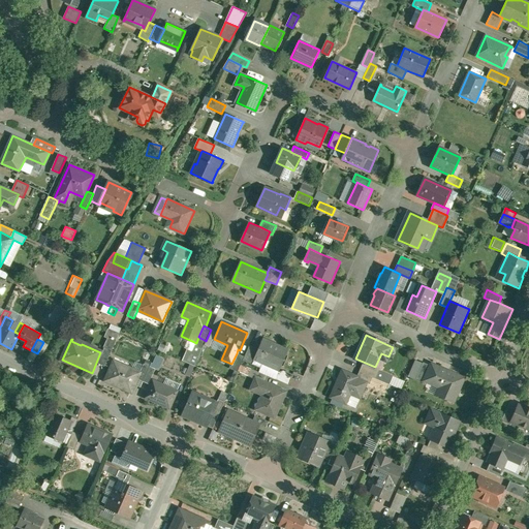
[(287,350),(262,340),(258,349),(255,358),(268,363),(267,364),(279,370),(287,350)]
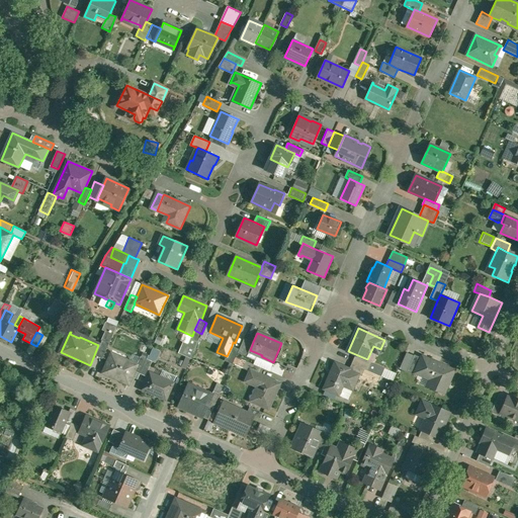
[(253,342),(244,338),(239,349),(238,353),(247,357),(247,356),(246,355),(248,349),(250,350),(253,342)]
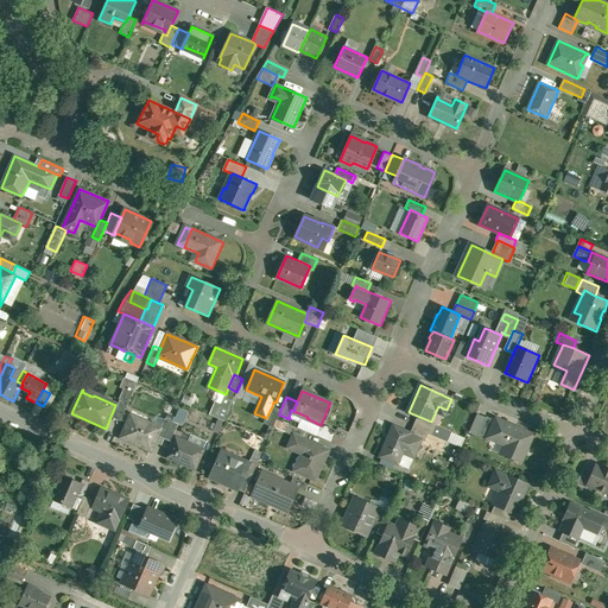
[(128,403),(121,399),(113,418),(120,422),(128,403)]
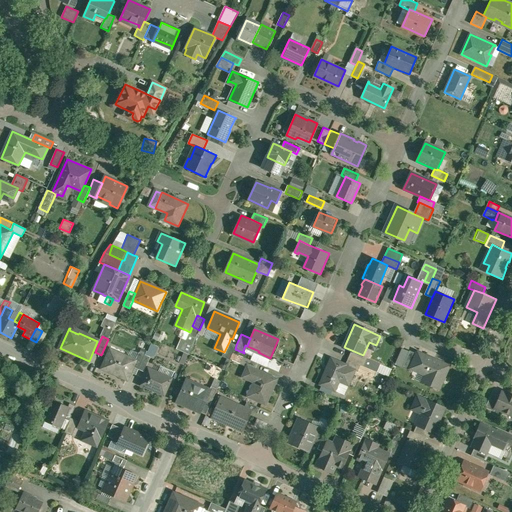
[(229,342),(224,352),(222,356),(230,360),(235,349),(236,345),(229,342)]
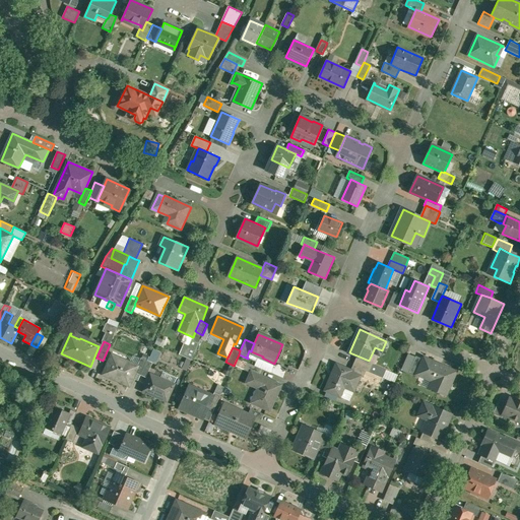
[(251,351),(249,350),(247,356),(248,358),(248,359),(256,362),(259,356),(262,358),(263,356),(251,351)]
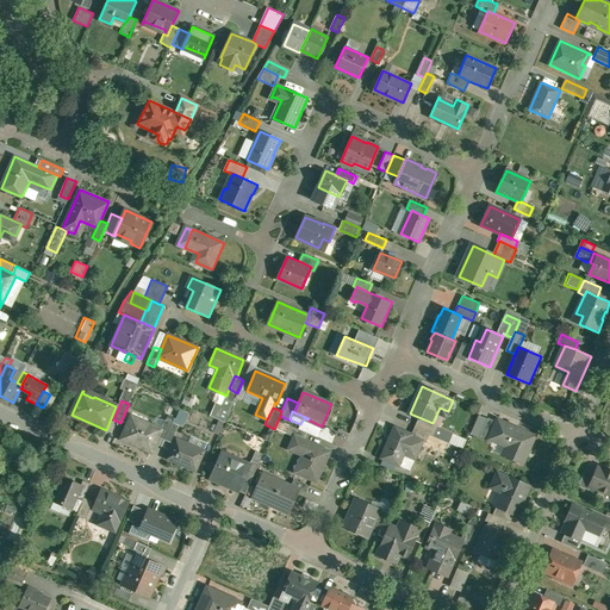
[(162,429),(132,416),(123,439),(132,443),(153,452),(160,437),(163,429),(162,429)]
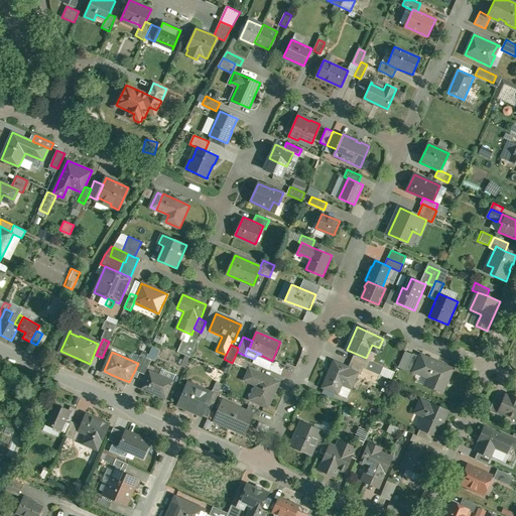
[(407,371),(414,354),(406,352),(399,368),(407,371)]
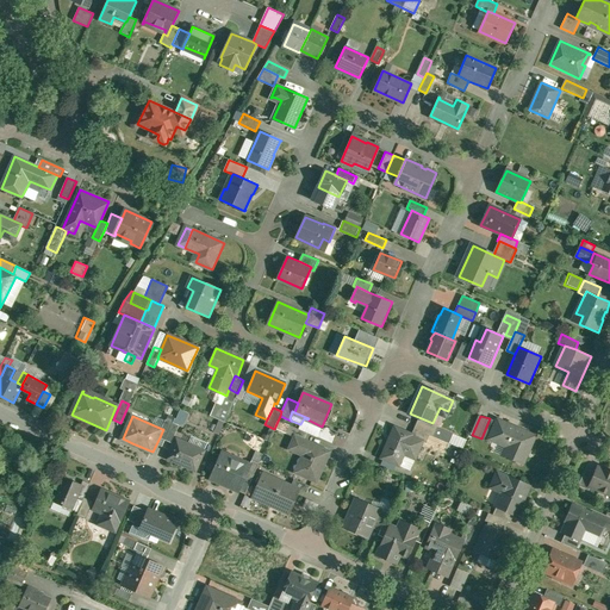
[(497,422),(490,418),(481,439),(490,442),(491,440),(490,439),(497,422)]
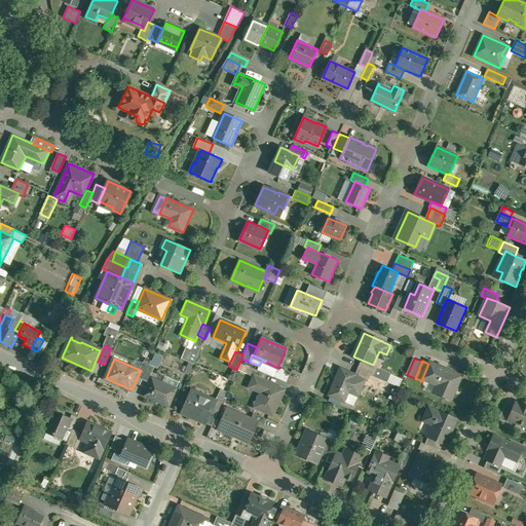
[(143,362),(140,370),(141,370),(138,377),(142,379),(149,365),(143,362)]
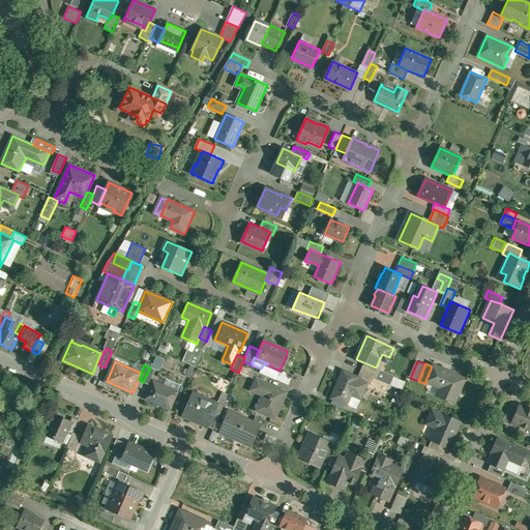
[(379,373),(363,365),(360,372),(374,378),(377,379),(379,373)]
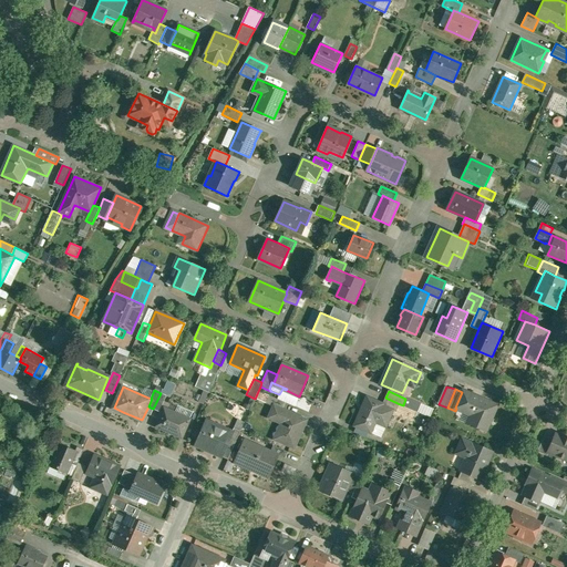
[(480,399),(463,391),(462,392),(455,408),(456,409),(472,415),(468,424),(480,429),(482,424),(490,428),(496,412),(493,410),(495,404),(481,398),(480,399)]
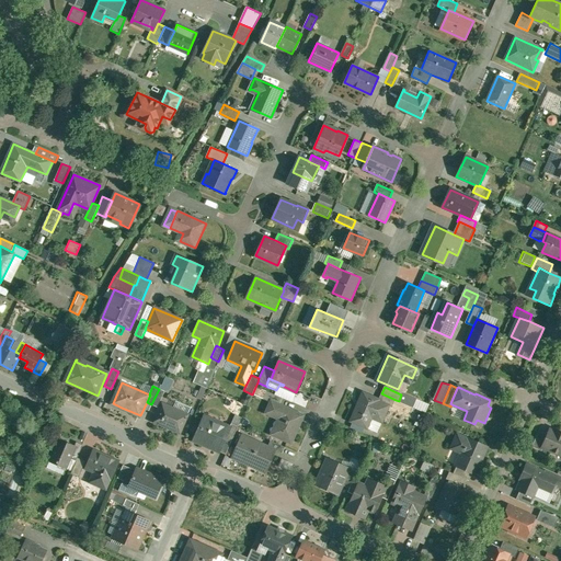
[(159,389),(151,404),(158,408),(164,391),(159,389)]
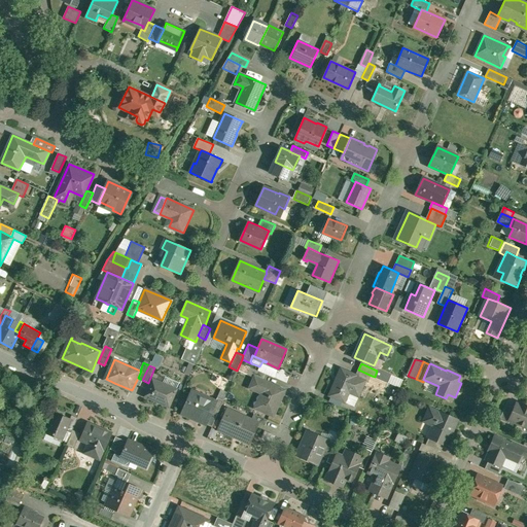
[(266,374),(250,367),(247,375),(254,378),(254,377),(262,381),(266,374)]
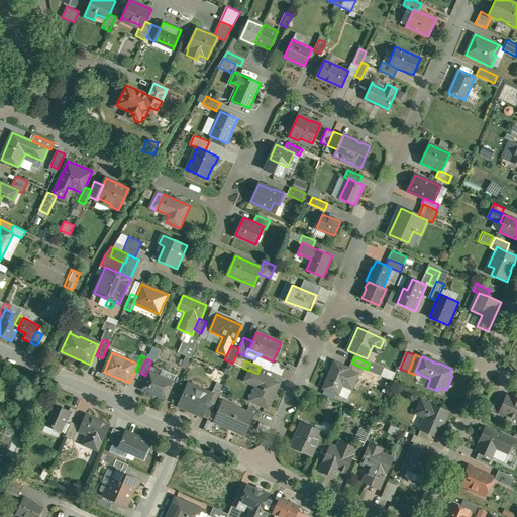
[(277,362),(272,364),(269,371),(282,376),(286,366),(277,362)]
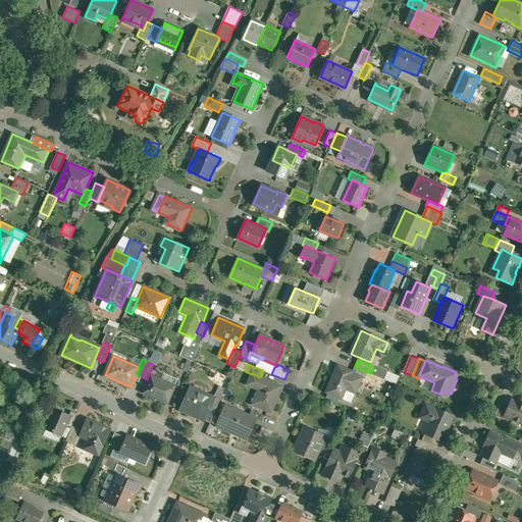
[(352,372),(337,365),(326,392),(343,399),(348,385),(357,389),(362,378),(363,376),(352,372)]
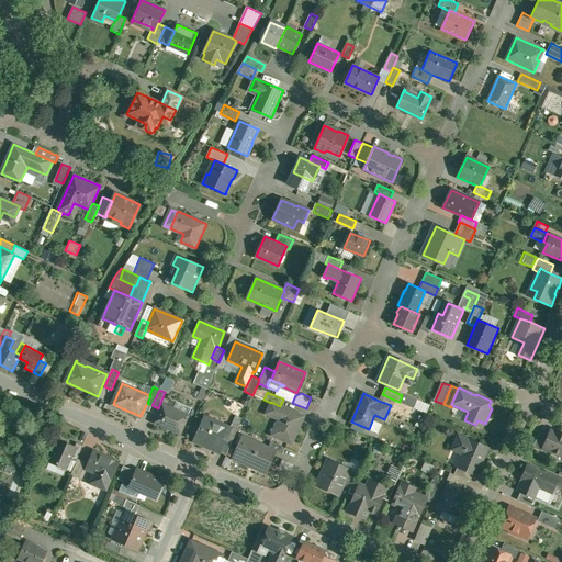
[(396,401),(382,394),(379,401),(391,405),(390,407),(393,408),(396,401)]
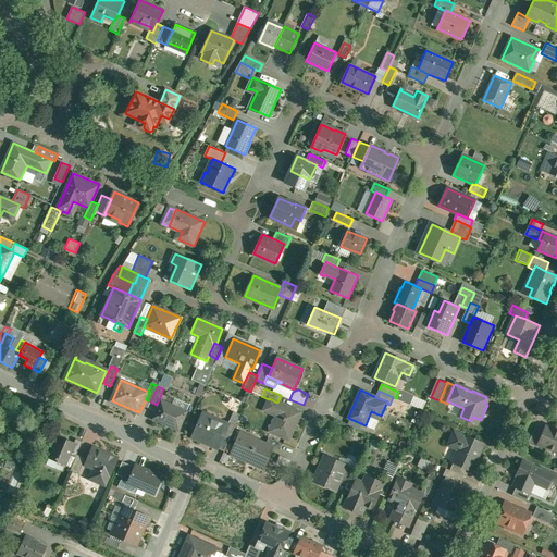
[(277,403),(269,398),(269,399),(263,410),(276,415),(270,430),(267,429),(267,430),(288,440),(300,412),(277,403)]
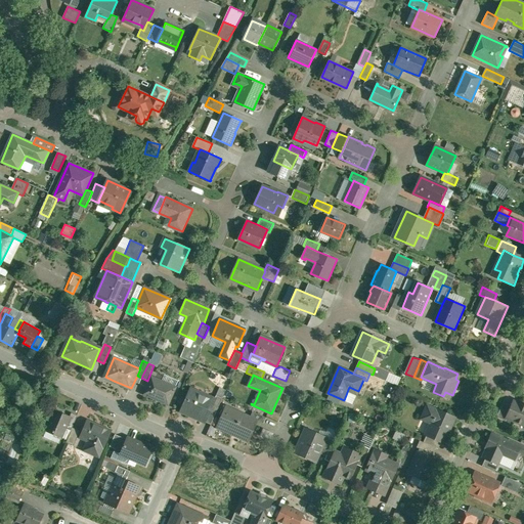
[(166,383),(151,377),(144,394),(168,404),(176,388),(175,387),(175,388),(166,384),(166,383)]
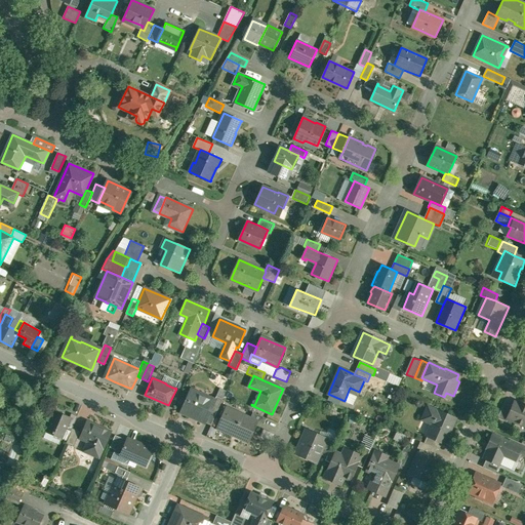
[(205,398),(193,392),(190,401),(187,400),(182,412),(206,422),(211,411),(215,401),(214,400),(206,397),(205,398)]
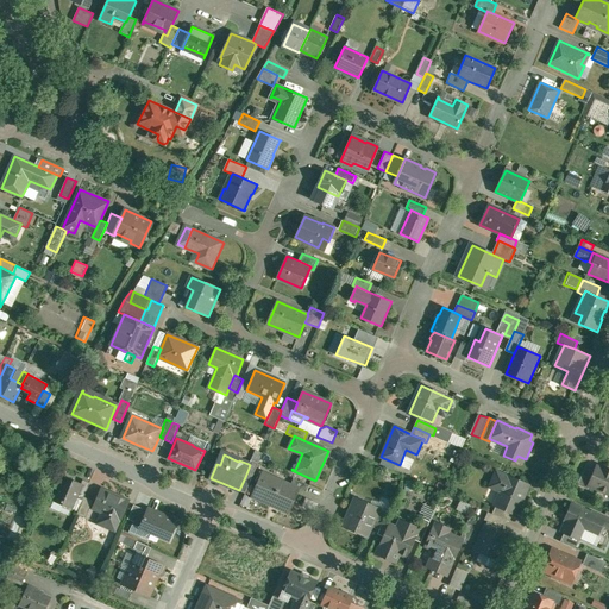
[(258,464),(250,460),(249,464),(250,465),(245,477),(251,479),(258,464)]
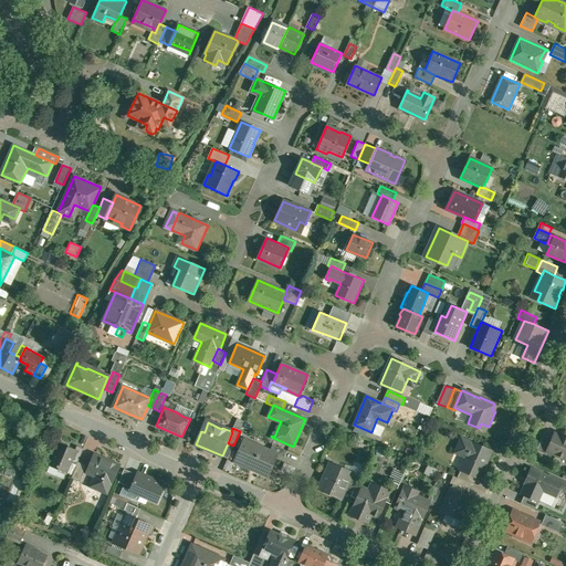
[(562,436),(555,433),(552,440),(547,451),(558,456),(565,437),(565,436),(562,435),(562,436)]
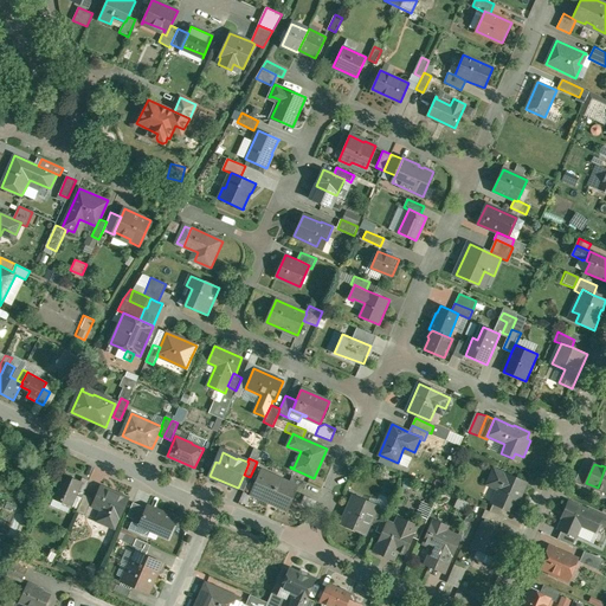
[(581,466),(574,482),(585,487),(586,483),(591,471),(581,466)]
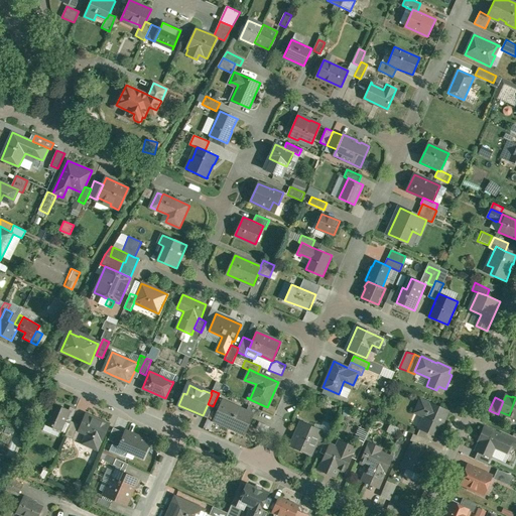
[(448,411),(422,400),(417,410),(426,414),(420,427),(421,428),(436,434),(438,435),(442,425),(447,412),(448,412),(448,411)]
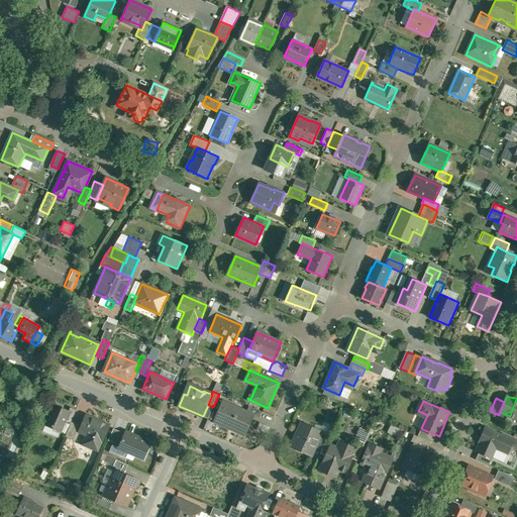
[(62,408),(55,405),(45,425),(46,425),(47,423),(54,425),(53,428),(61,432),(70,411),(69,411),(68,411),(62,408)]
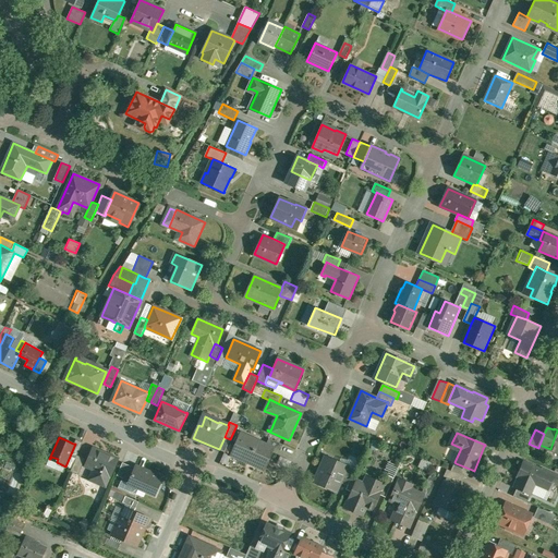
[(250,444),(237,438),(229,456),(240,461),(241,460),(265,470),(275,448),(266,445),(252,438),(250,444)]
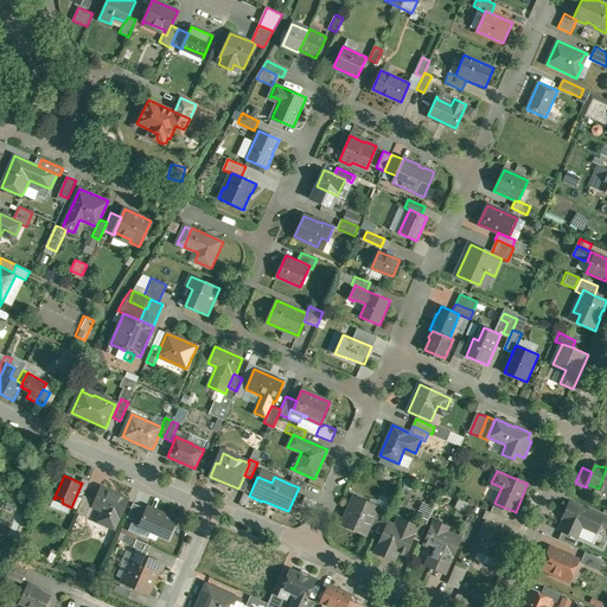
[(308,484),(292,477),(289,484),(299,487),(305,491),(308,484)]
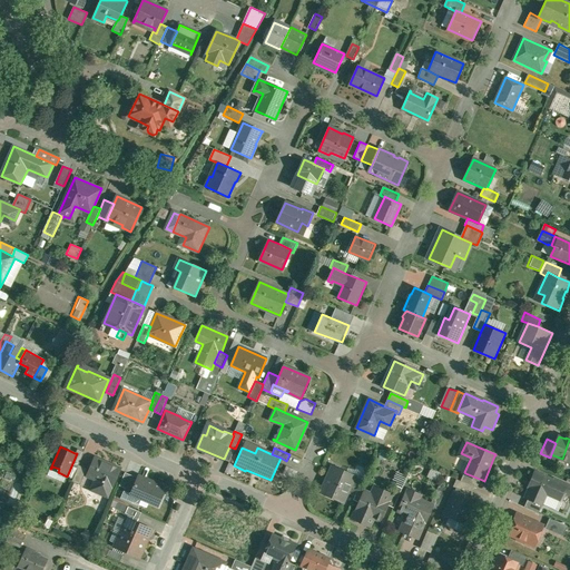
[(78,450),(77,453),(67,477),(74,479),(79,465),(85,452),(78,450)]
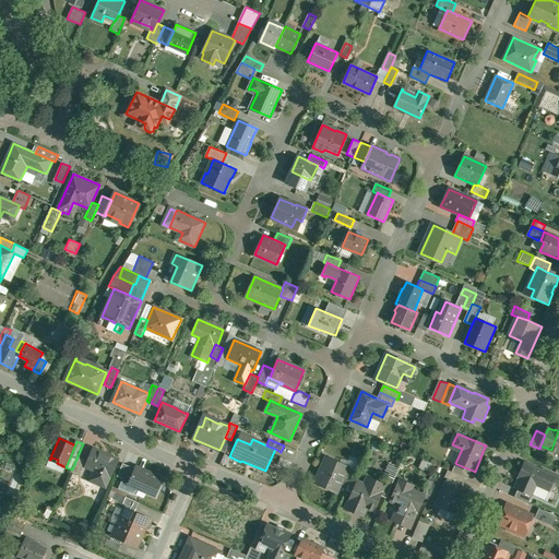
[(118,460),(94,450),(86,467),(98,473),(94,482),(106,487),(110,478),(118,460)]
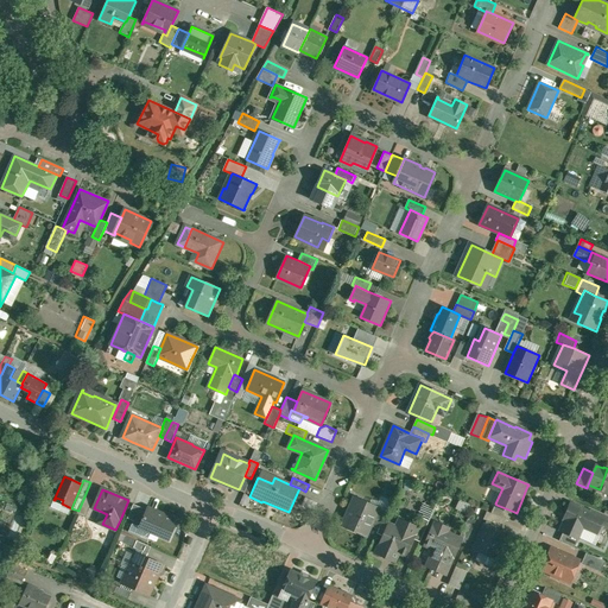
[(93,500),(84,496),(78,511),(76,513),(86,518),(93,500)]
